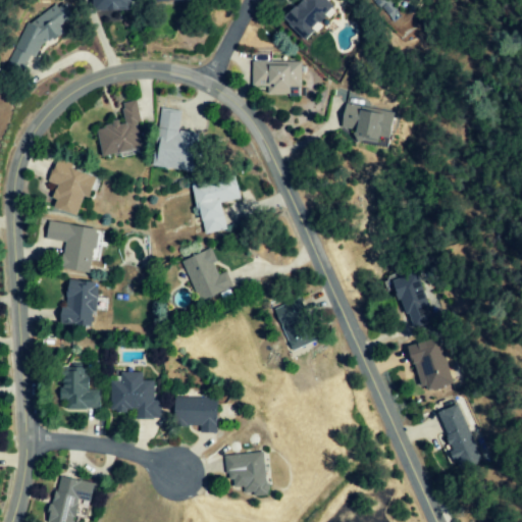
[(141,0),(94,0),(95,12),(135,10),(135,1),(142,1),(141,0)]
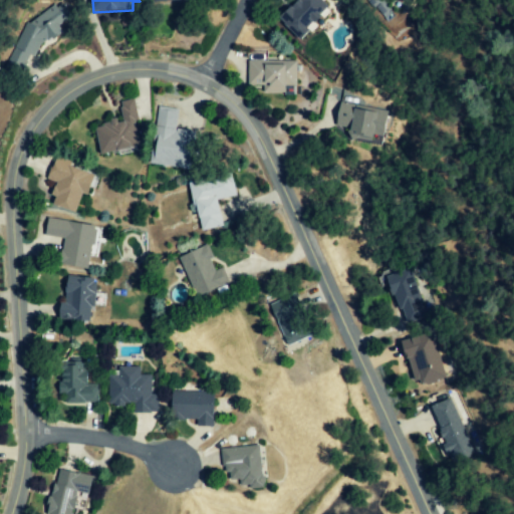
[(281,19),(302,39),(331,9),(321,0),(297,0),(298,1),(281,19)]
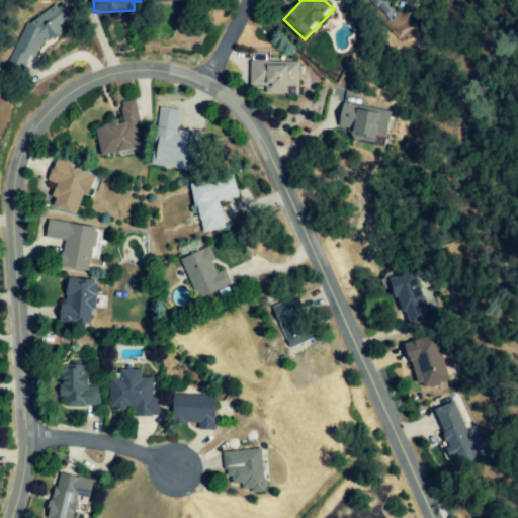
[(15,34),(29,57),(66,34),(61,25),(74,17),(66,3),(15,34)]
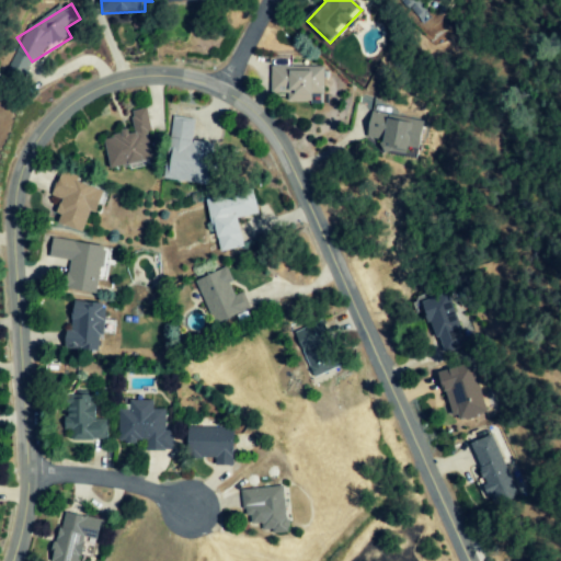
[(4,75),(23,83),(34,60),(15,52),(4,75)]
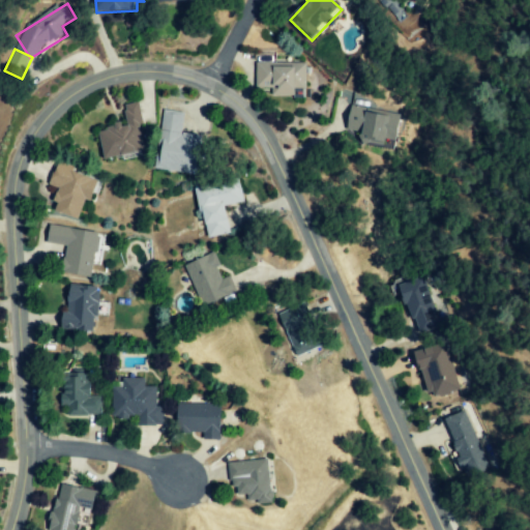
[(306,64),(255,62),(255,88),(272,88),(272,97),(306,97),(306,64)]
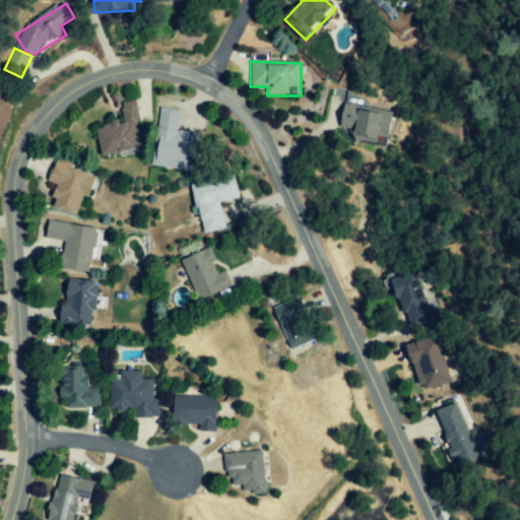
[(103,157),(144,149),(135,101),(121,104),(125,122),(96,127),(103,157)]
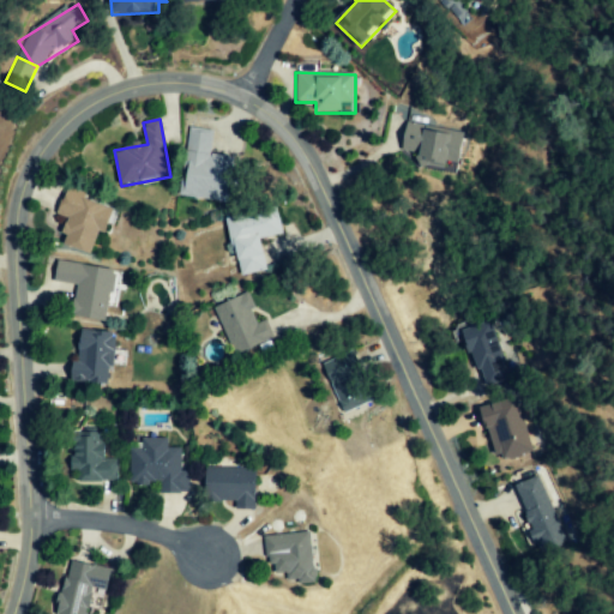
[(461,166),(467,137),(408,124),(402,150),(420,154),(417,164),(438,169),(440,161),(461,166)]
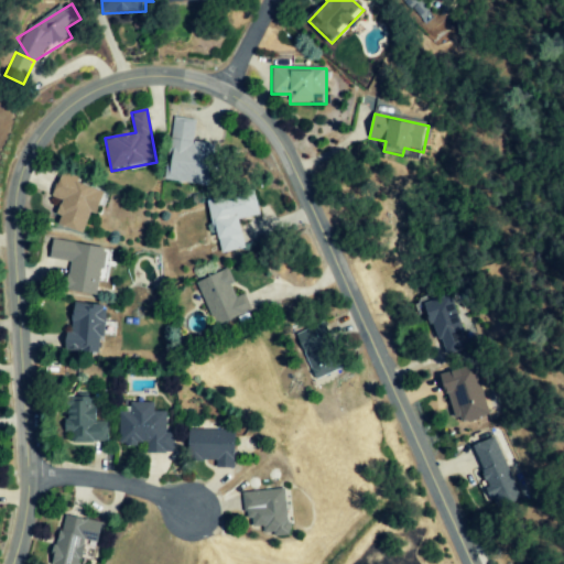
[(194,142),(196,121),(175,119),(169,181),(213,185),(214,181),(221,182),(224,165),(215,165),(217,144),(194,142)]
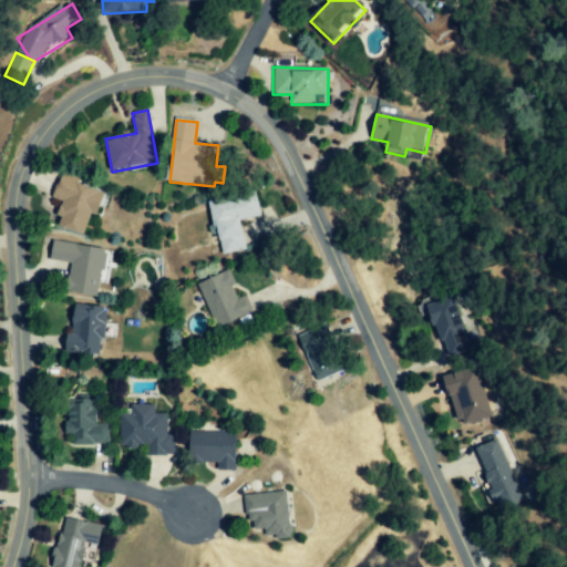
[(88,235),(94,215),(102,217),(109,193),(61,177),(54,198),(63,200),(59,216),(63,217),(60,226),(88,235)]
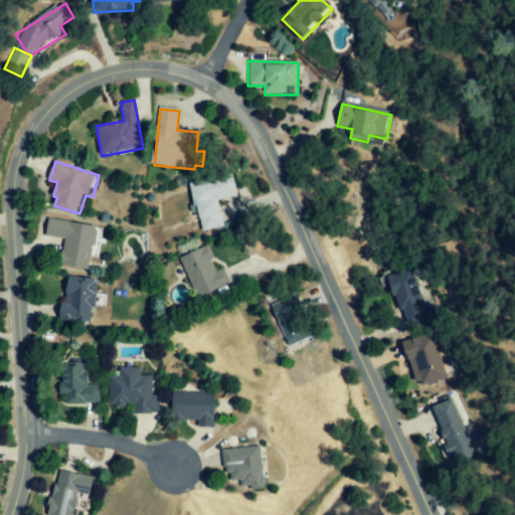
[(239,196),(234,174),(191,183),(201,232),(225,227),(220,201),(239,196)]
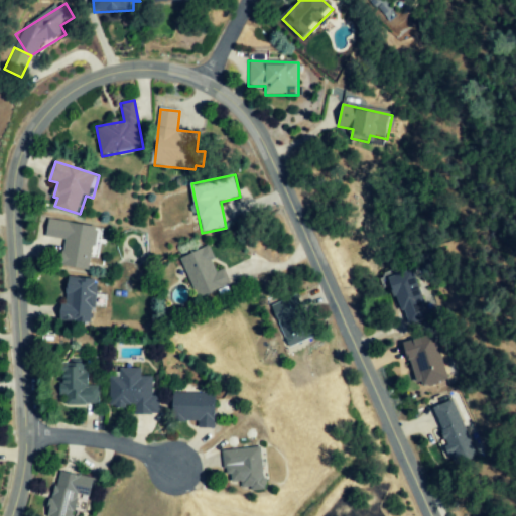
[(91,271),(93,255),(95,256),(99,227),(48,220),(45,237),(63,240),(59,266),(91,271)]
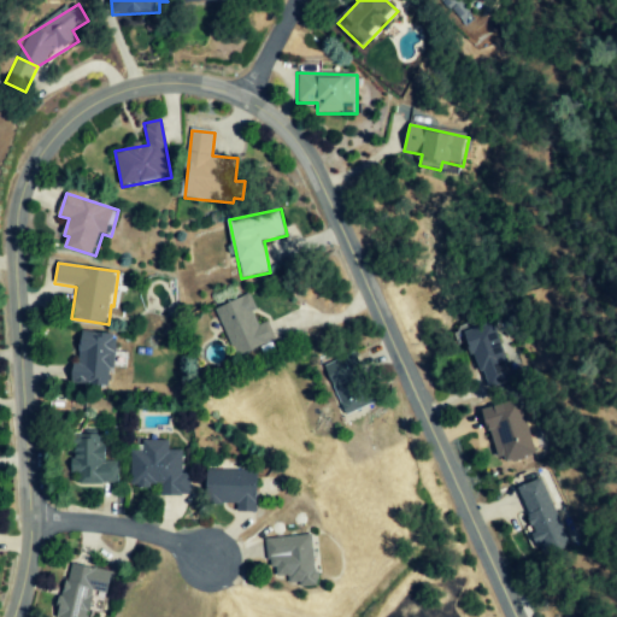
[(216,309),(235,357),(275,341),(268,322),(262,325),(250,295),(216,309)]
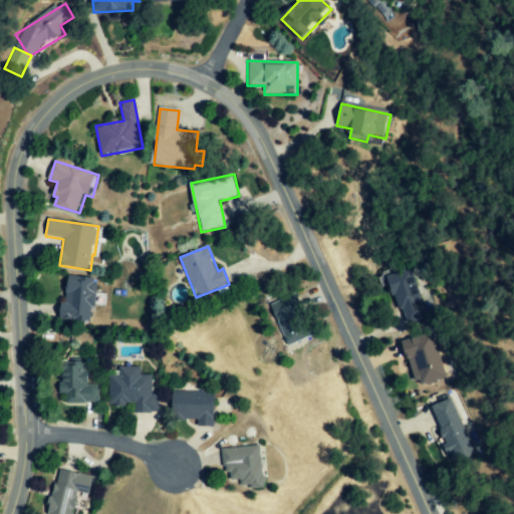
[(403,324),(425,318),(411,268),(389,275),(403,324)]
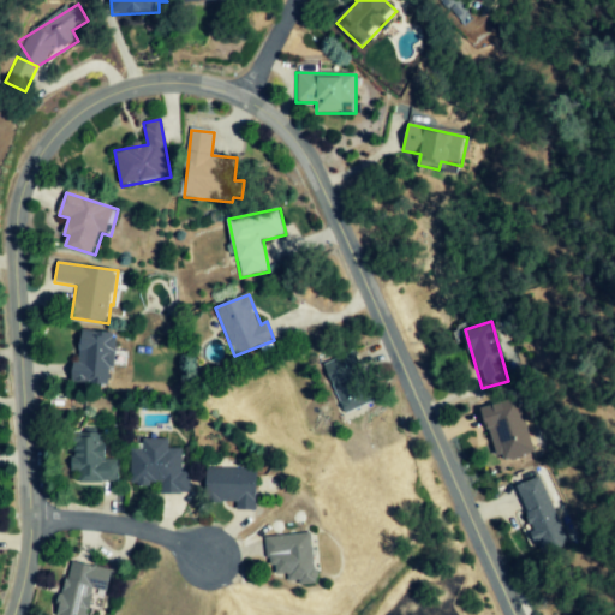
[(76,382),(113,384),(115,333),(78,330),(76,382)]
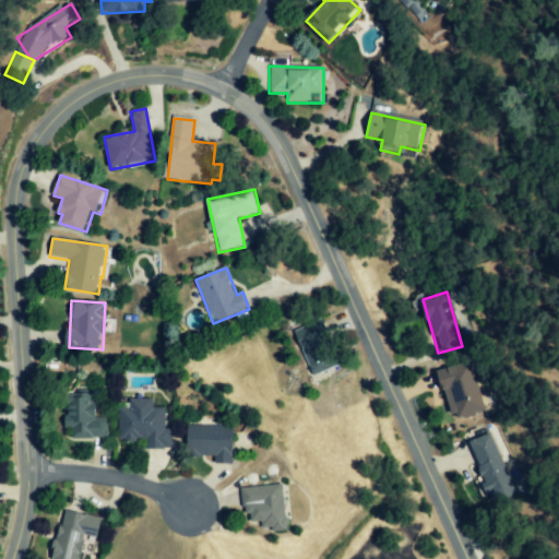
[(313,376),(340,365),(321,320),(295,332),(313,376)]
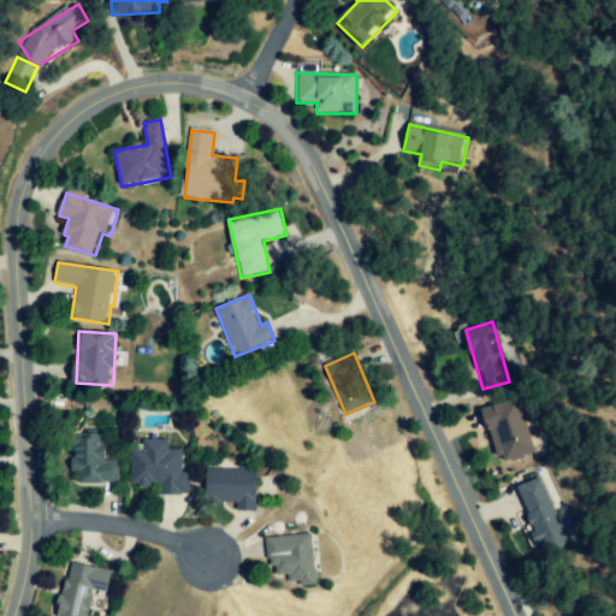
[(535,454),(516,397),(483,409),(499,457),(504,456),(507,463),(535,454)]
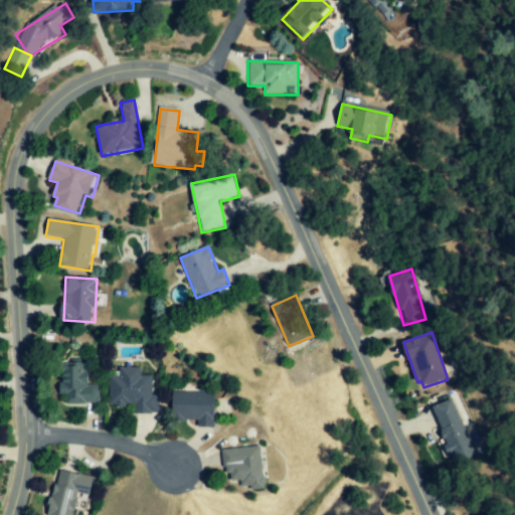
[(66,404),(99,404),(99,384),(88,384),(88,362),(65,362),(65,383),(58,383),(58,394),(66,394),(66,404)]
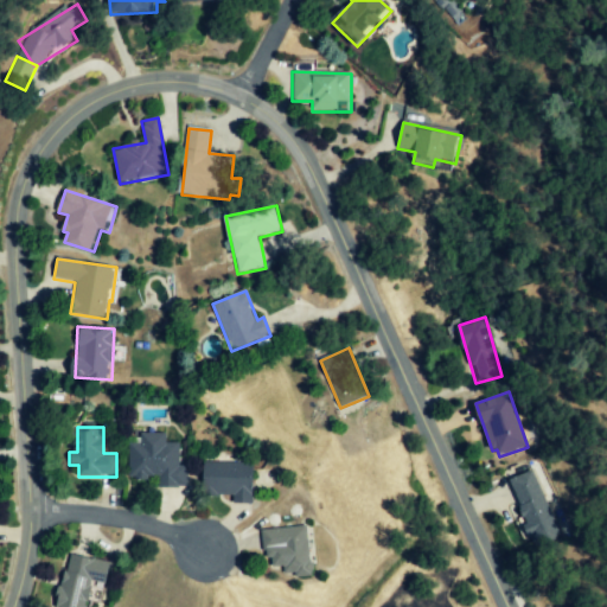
[(127,443),(128,479),(159,479),(159,489),(187,489),(187,467),(180,467),(180,442),(166,443),(166,433),(140,434),(140,443),(127,443)]
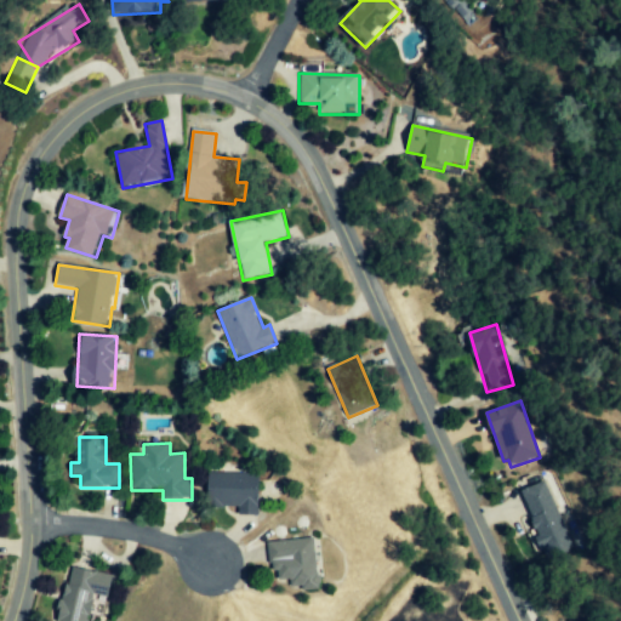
[(239,516),(258,516),(260,474),(208,473),(208,505),(239,505),(239,516)]
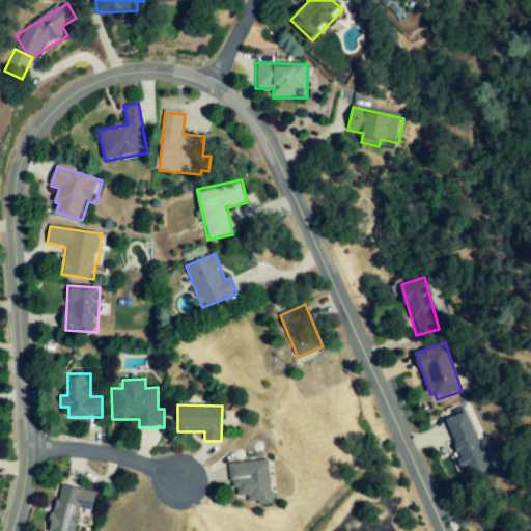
[(492,469),(466,412),(444,421),(471,478),(492,469)]
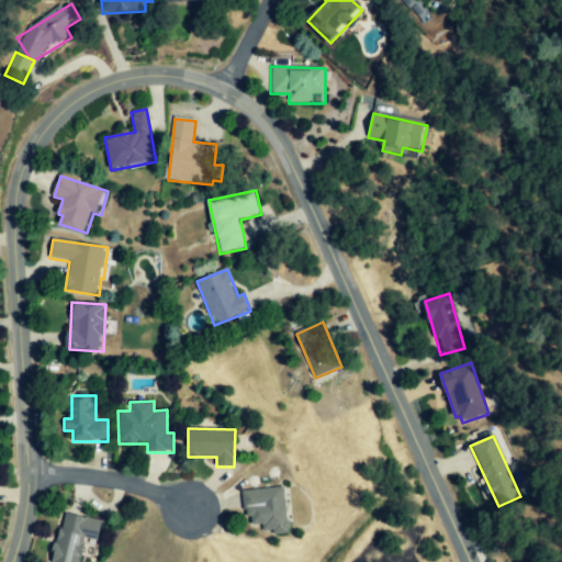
[(243,490),(245,517),(254,517),(254,526),(263,525),(265,535),(289,534),(287,487),(243,490)]
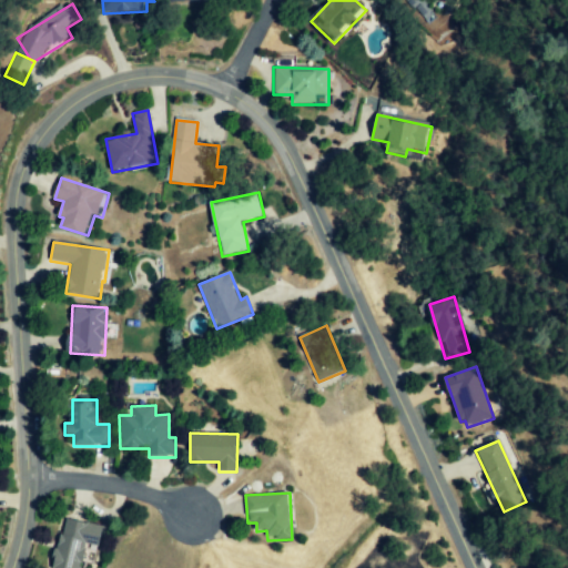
[(104,527),(63,518),(52,567),(82,567),(88,545),(100,547),(104,527)]
